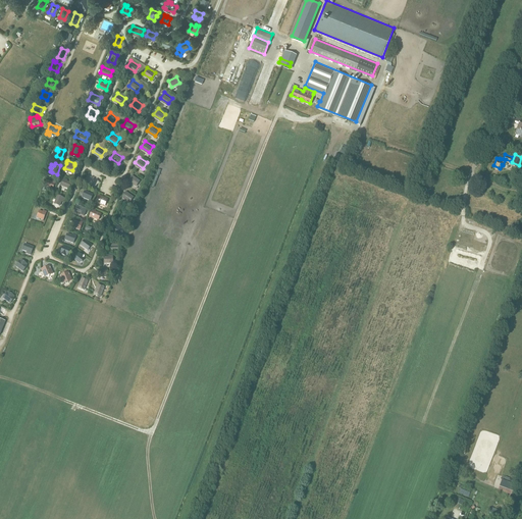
[(133,172),(128,178),(137,185),(141,178),(133,172)]
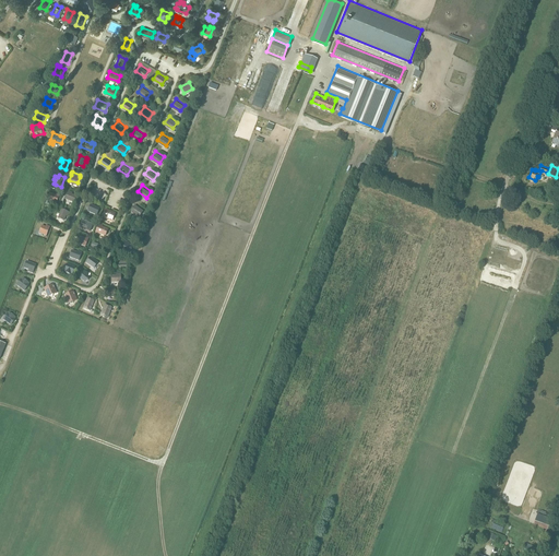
[(72,189),(68,188),(64,196),(74,200),(76,193),(72,191),(72,189)]
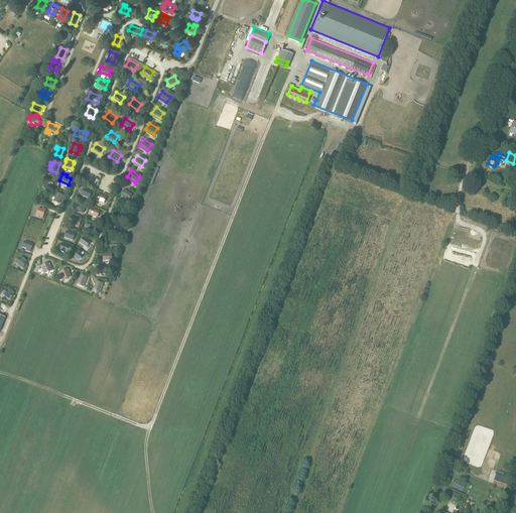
[(46,176),(44,183),(47,184),(51,186),(55,176),(52,175),(51,178),(46,176)]
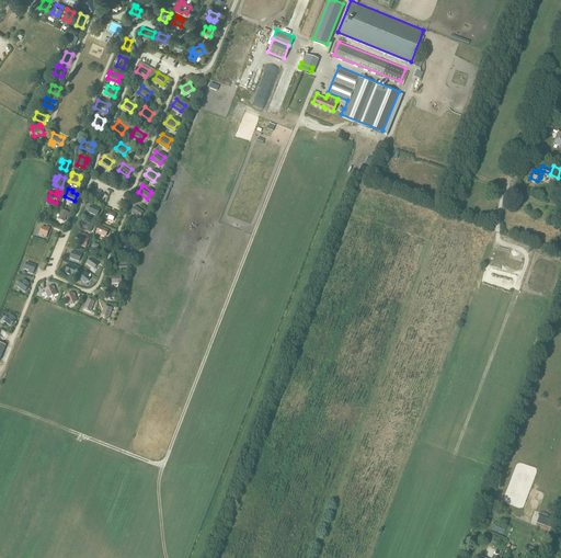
[(91,202),(88,209),(98,213),(100,206),(91,202)]
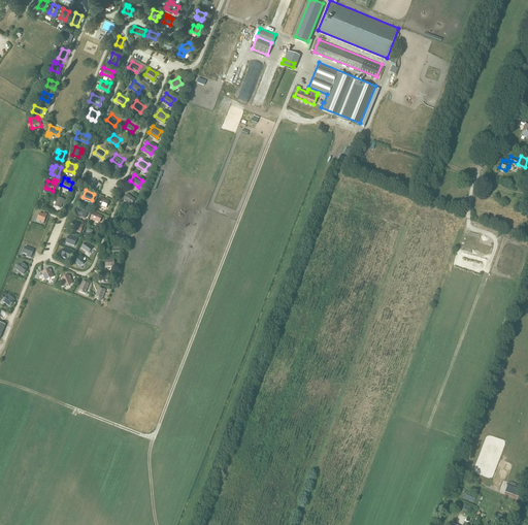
[(128,191),(124,197),(131,203),(136,197),(128,191)]
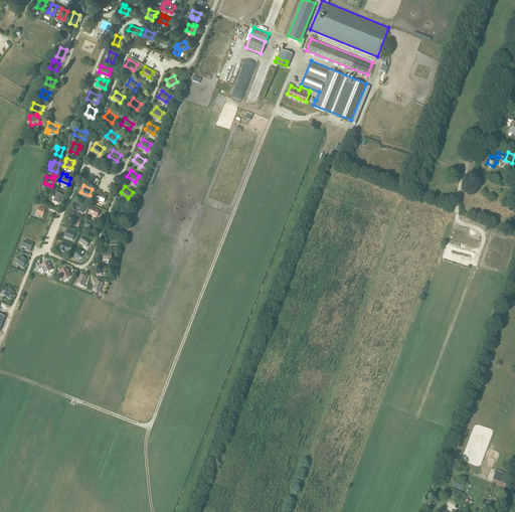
[(94,197),(104,201),(107,193),(98,189),(94,197)]
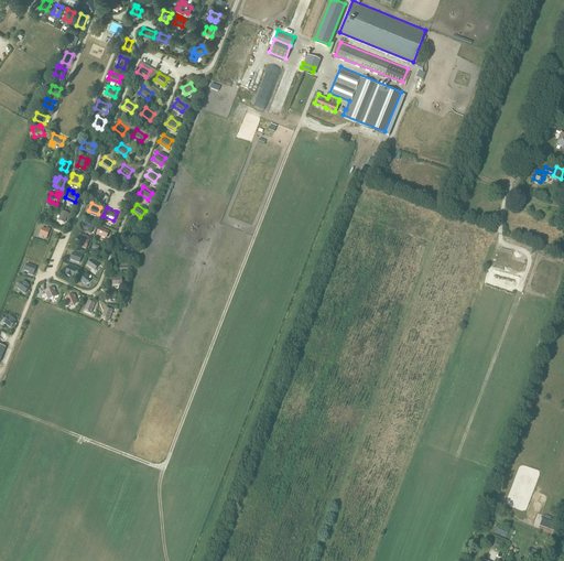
[(66,220),(69,211),(63,208),(58,218),(66,220)]
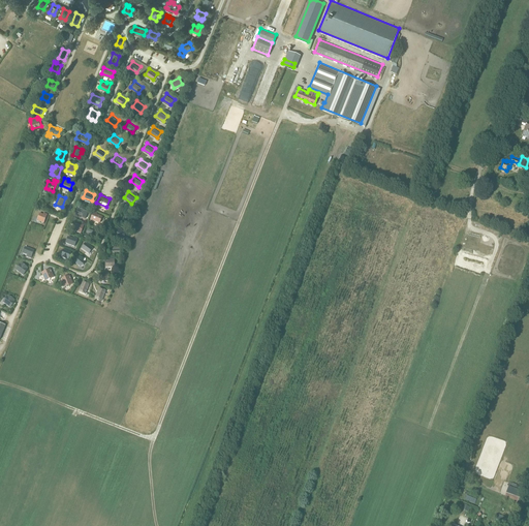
[(82,214),(86,216),(88,209),(78,205),(76,209),(83,211),(82,214)]
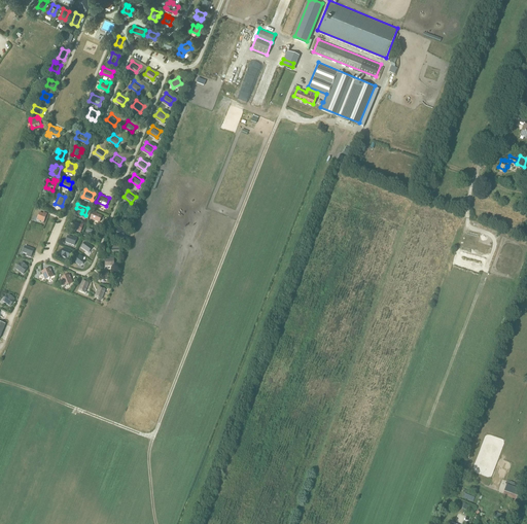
[(39,210),(37,217),(44,219),(47,211),(43,209),(43,211),(39,210)]
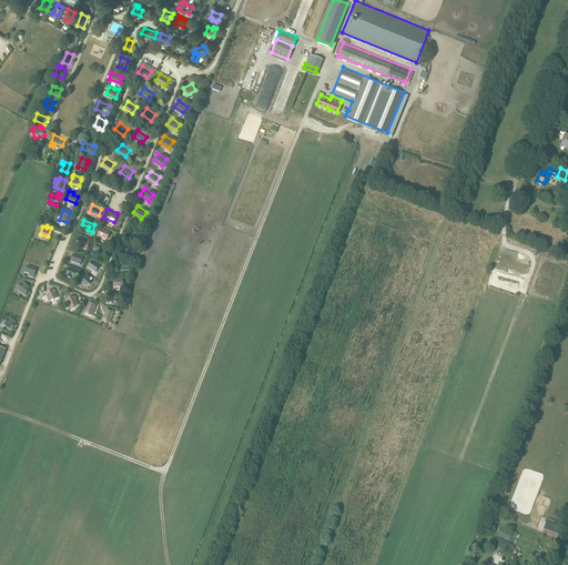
[(104,226),(101,225),(98,232),(108,236),(110,231),(103,228),(104,226)]
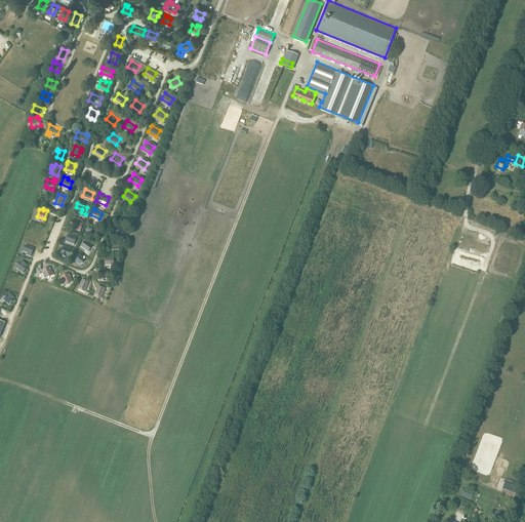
[(79,221),(74,218),(72,226),(80,229),(83,221),(80,218),(79,221)]
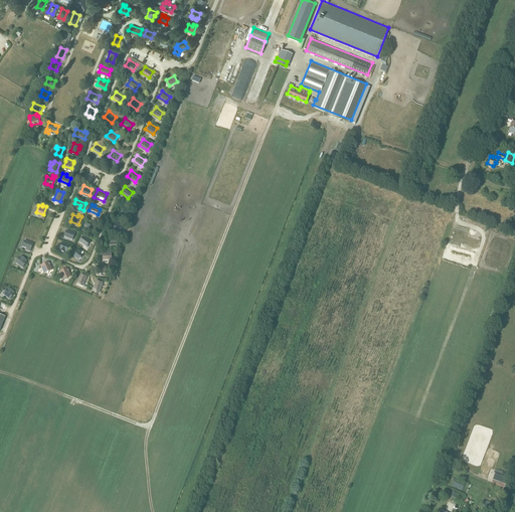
[(116,220),(113,228),(120,230),(123,224),(119,222),(119,221),(116,220)]
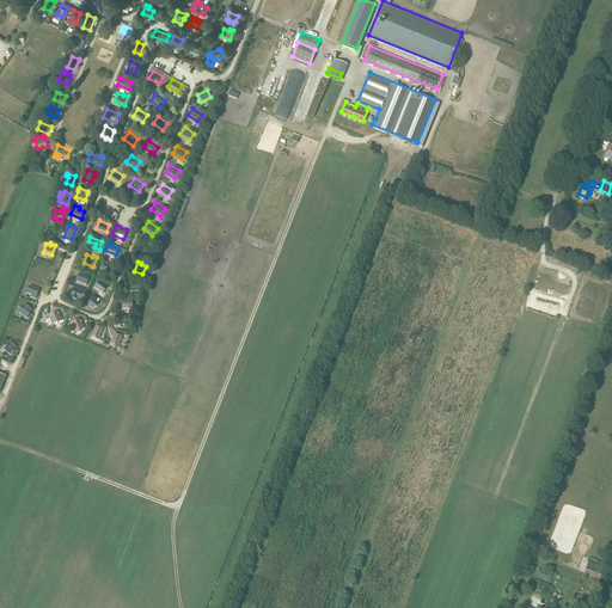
[(79,270),(75,277),(86,282),(90,272),(86,271),(85,274),(79,270)]
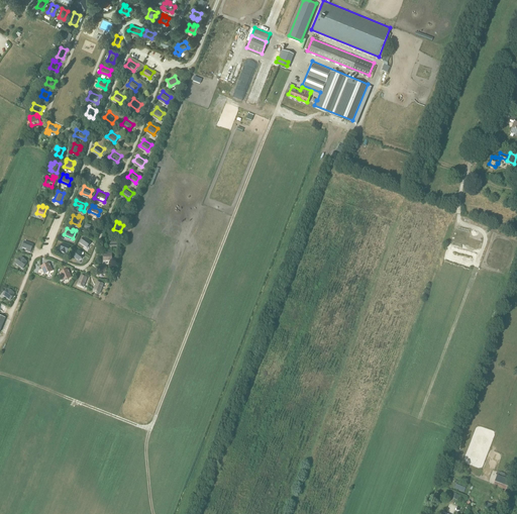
[(84,235),(80,240),(87,245),(91,240),(84,235)]
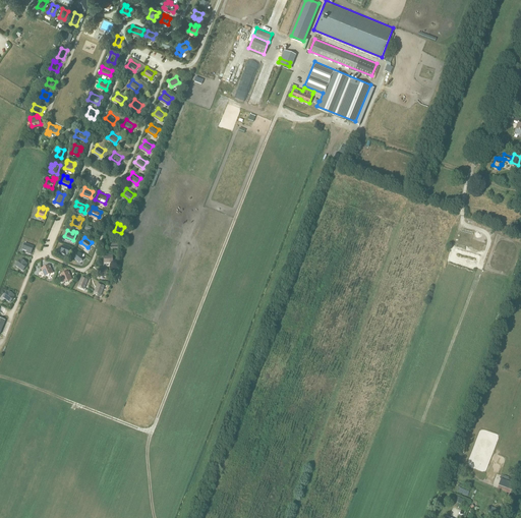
[(114,239),(109,239),(109,246),(118,246),(118,237),(114,238),(114,239)]
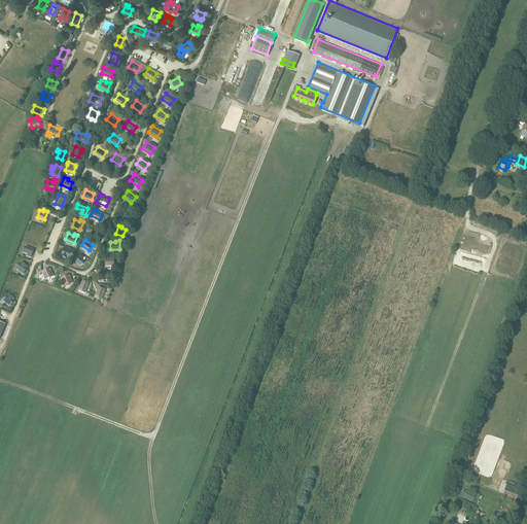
[(25,244),(23,250),(27,251),(27,252),(31,254),(34,247),(25,244)]
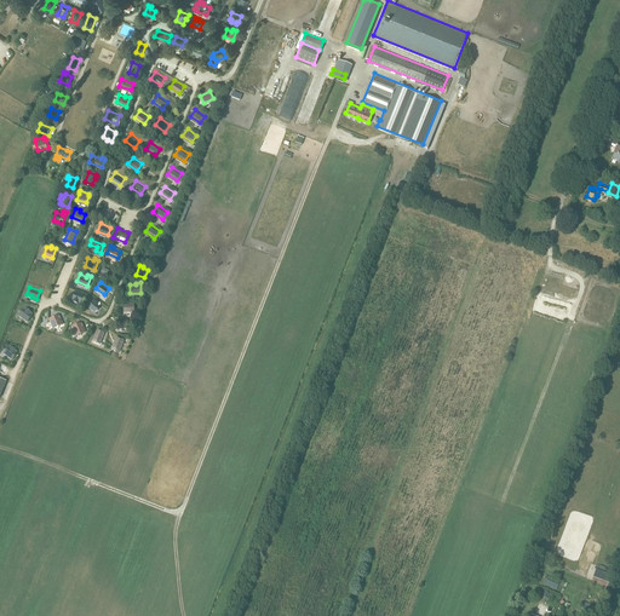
[(75,291),(72,293),(73,297),(72,297),(76,298),(75,300),(78,301),(79,299),(80,300),(84,293),(75,289),(75,291)]
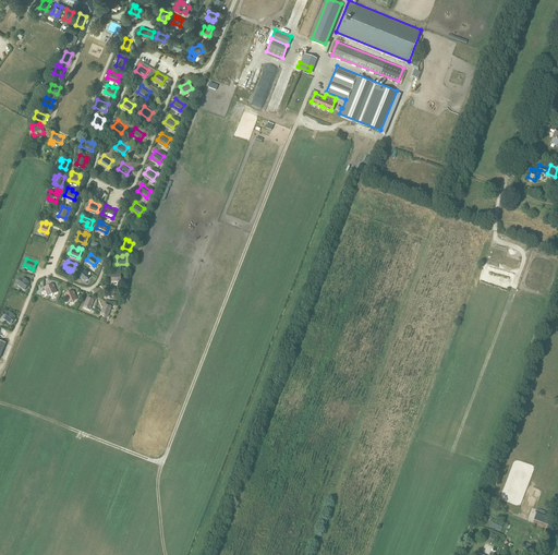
[(82,268),(79,273),(85,278),(88,277),(88,274),(88,273),(86,270),(87,269),(85,267),(84,269),(82,268)]
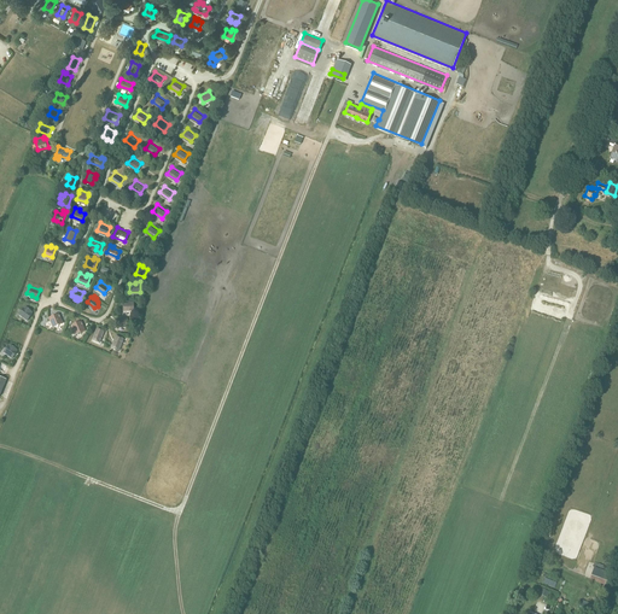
[(128,300),(122,300),(123,309),(134,308),(134,299),(128,299),(128,300)]
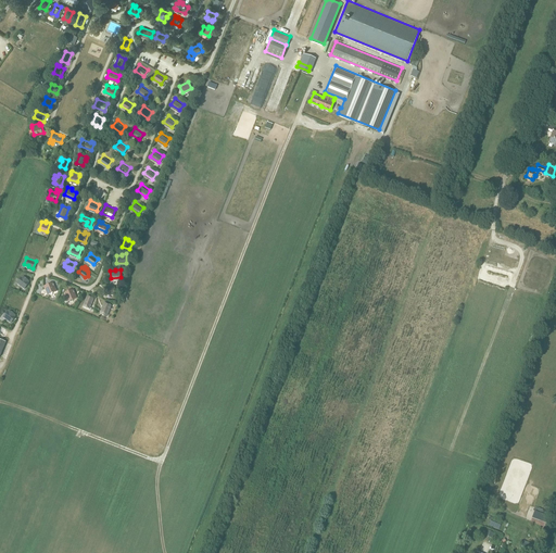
[(21,275),(17,280),(25,286),(28,280),(27,280),(28,278),(23,275),(22,276),(21,275)]
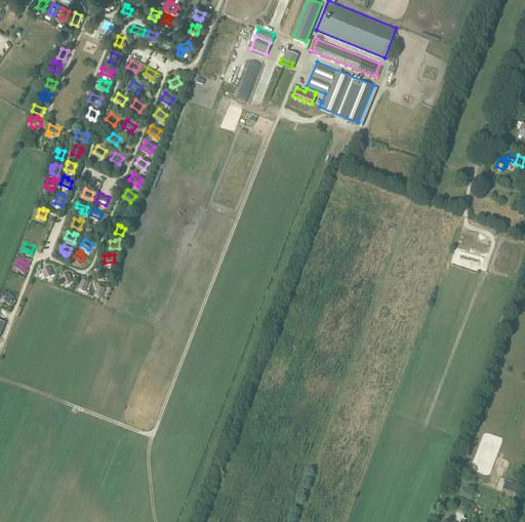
[(41,268),(44,277),(53,273),(50,264),(41,268)]
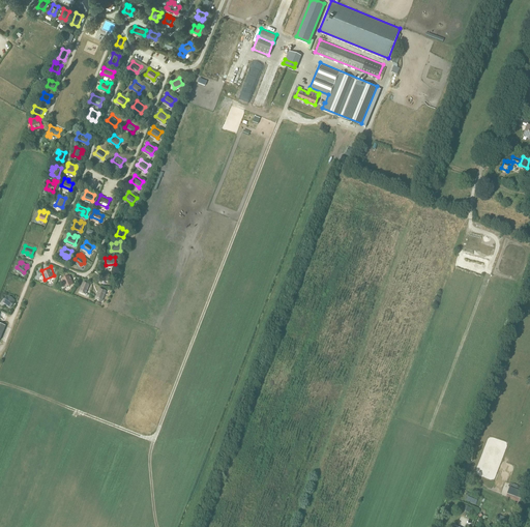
[(105,272),(99,272),(99,279),(109,279),(109,270),(105,270),(105,272)]
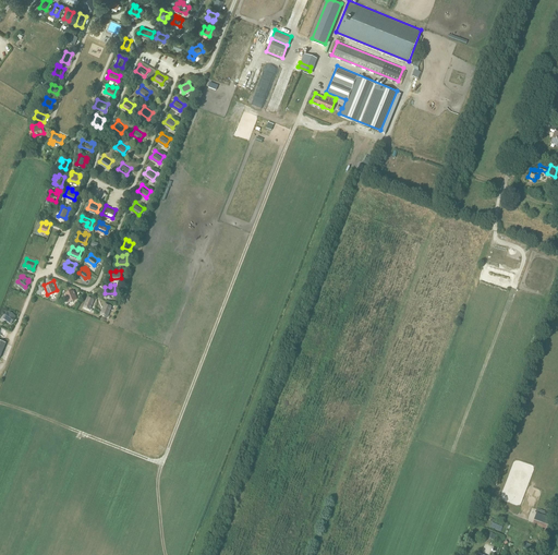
[(77,297),(73,288),(63,291),(68,301),(77,297)]
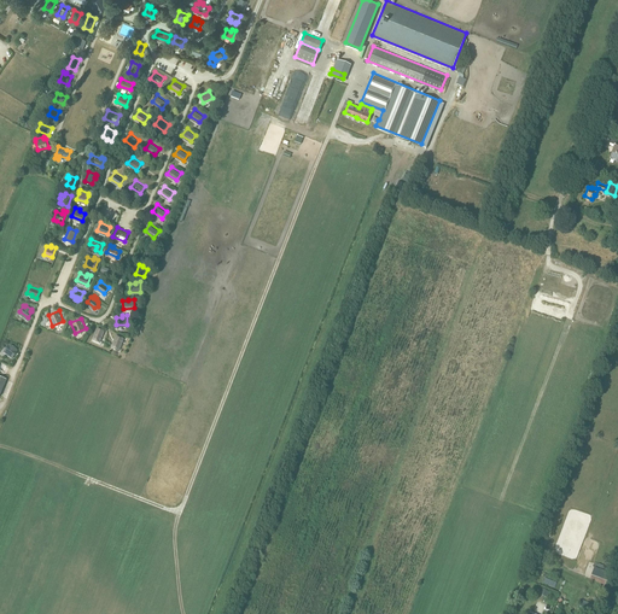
[(97,325),(92,337),(100,340),(105,328),(97,325)]
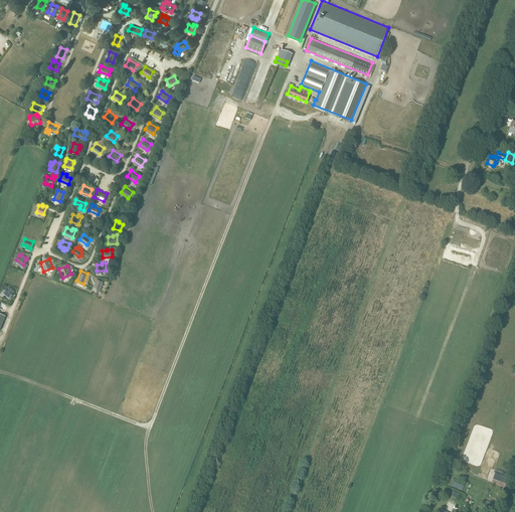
[(97,278),(93,288),(99,291),(104,281),(97,278)]
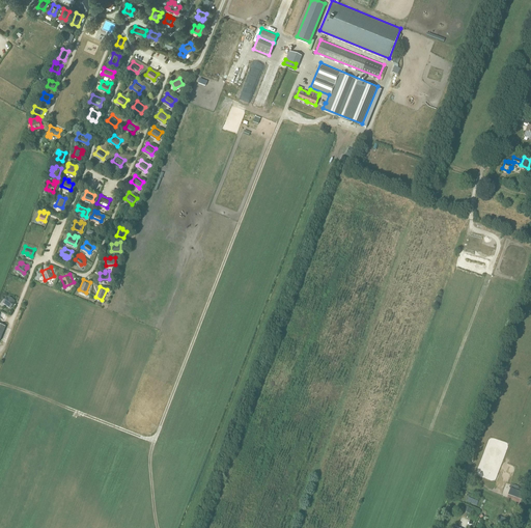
[(7,296),(3,301),(10,306),(15,301),(14,300),(15,299),(9,295),(8,296),(7,296)]
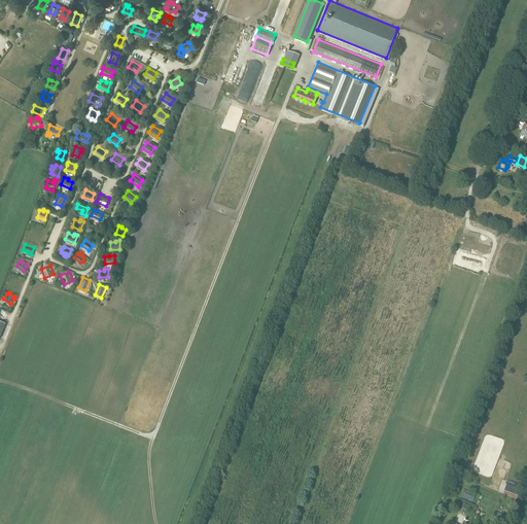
[(521,487),(506,482),(503,491),(518,497),(521,487)]
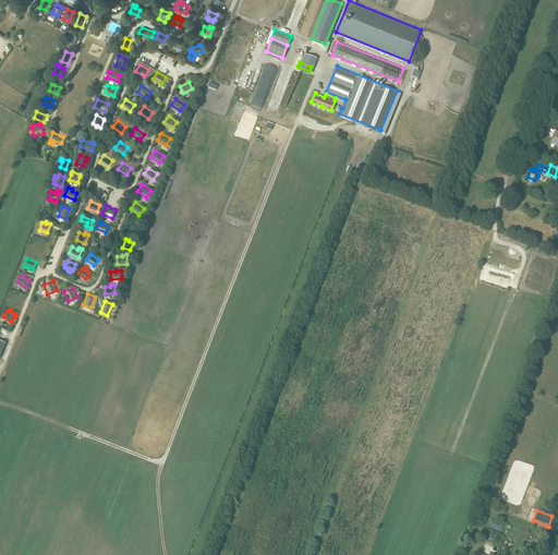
[(522,549),(534,553),(537,544),(525,540),(522,549)]
